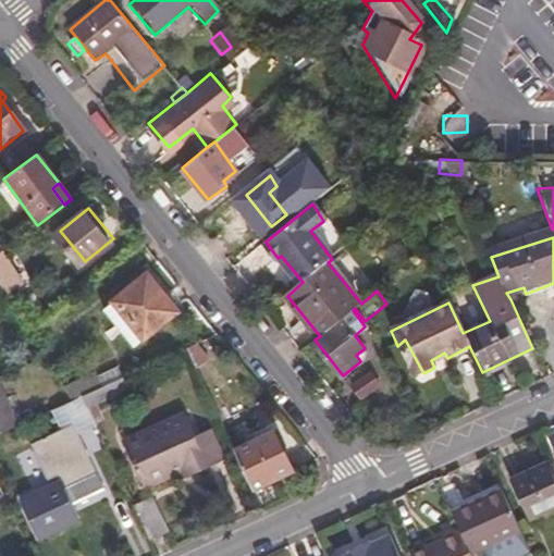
[(0,281),(3,286),(13,303),(17,299),(15,295),(23,288),(2,251),(0,252),(0,281)]
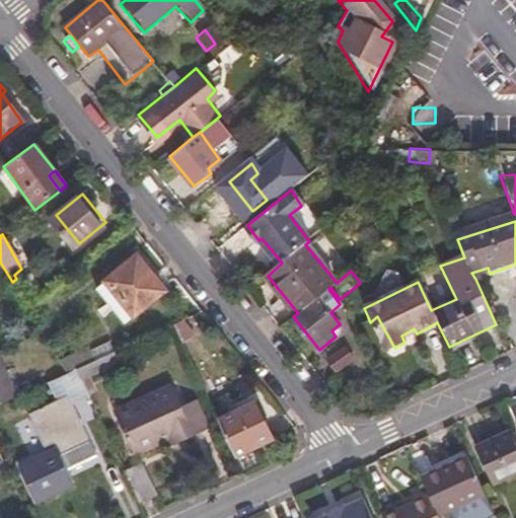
[(139,259),(99,291),(124,322),(164,291),(139,259)]
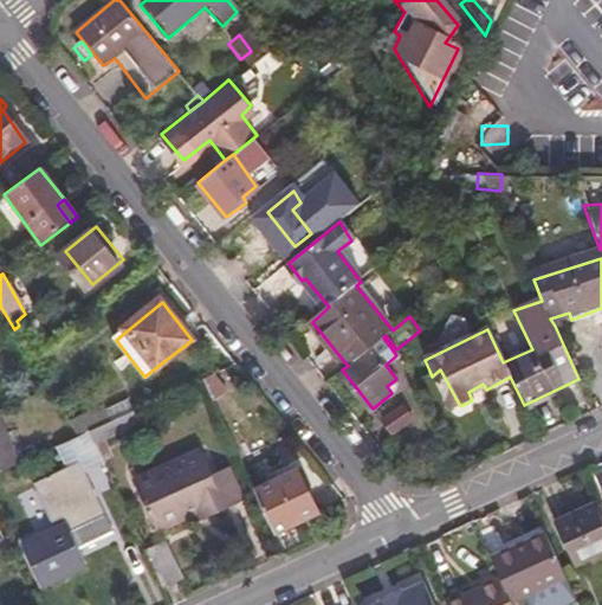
[(569,313),(550,319),(555,326),(571,320),(569,313)]
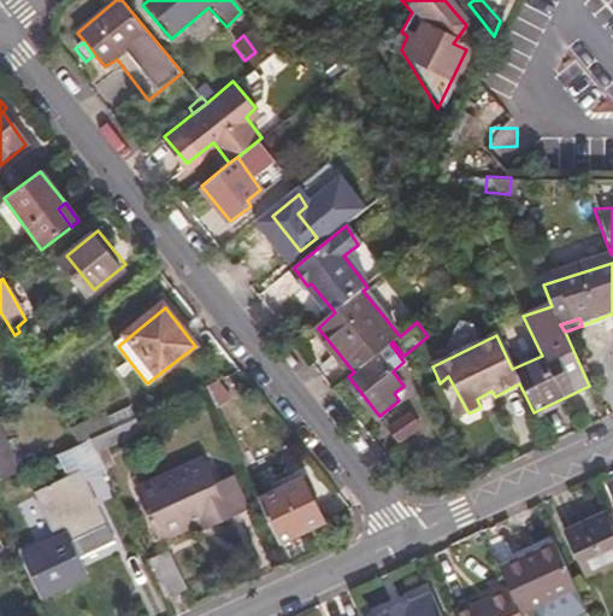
[(448,376),(440,383),(457,420),(469,414),(448,376)]
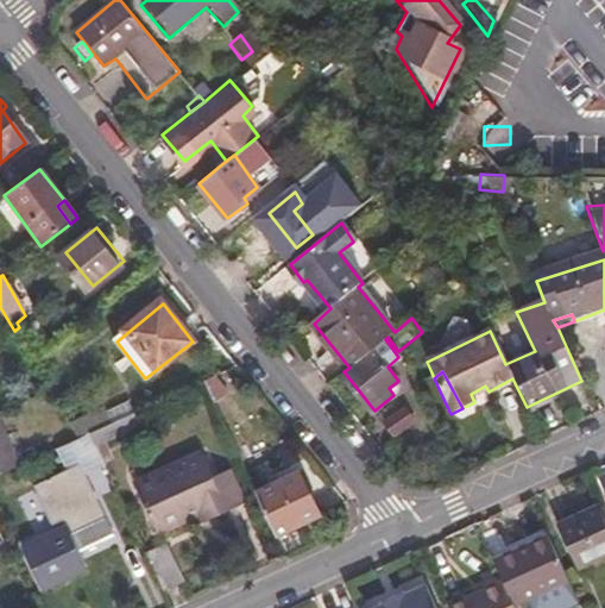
[(225,397),(215,375),(202,382),(213,403),(225,397)]
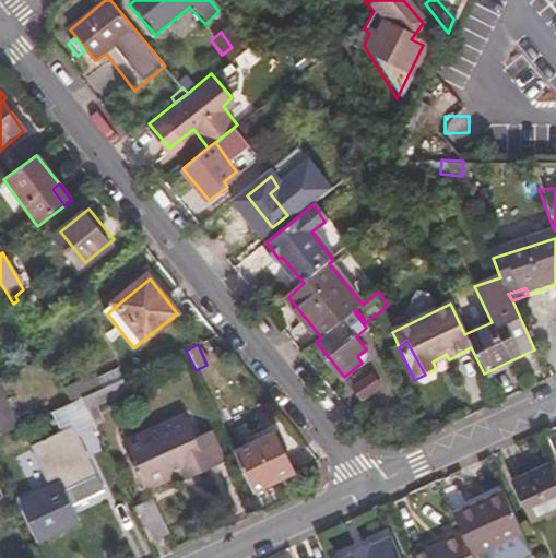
[(353,389),(363,402),(389,381),(379,369),(353,389)]
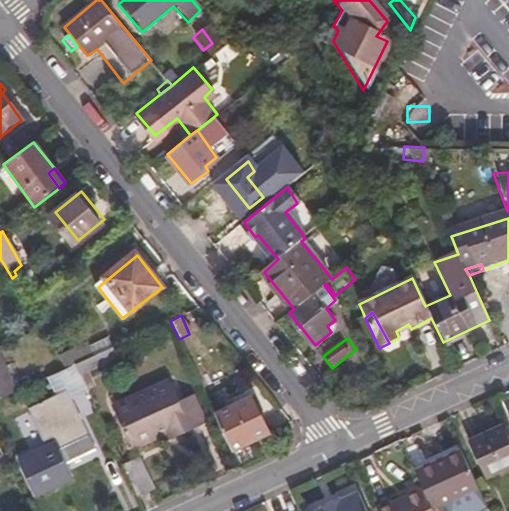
[(88,342),(71,349),(78,364),(95,355),(88,342)]
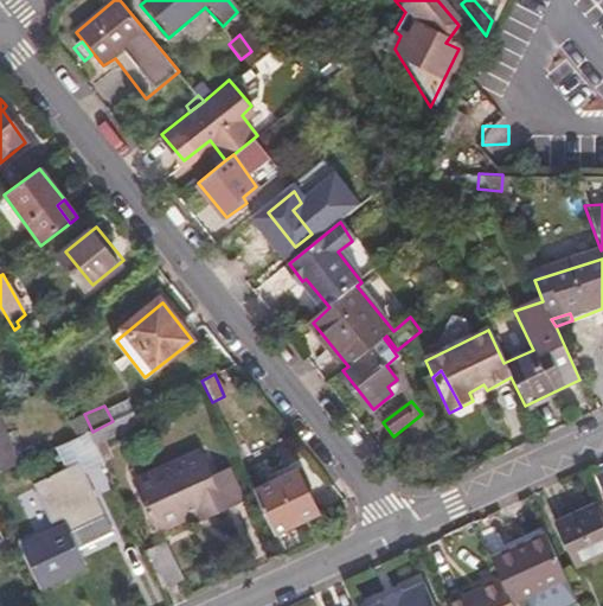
[(143,422),(139,409),(113,421),(92,432),(97,444),(143,422)]
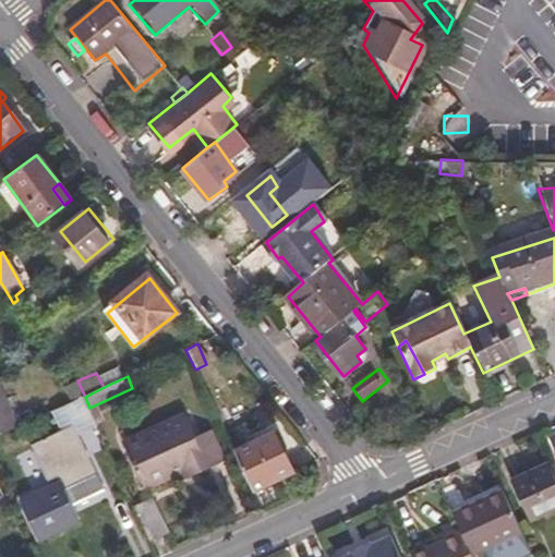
[(77,380),(63,387),(72,403),(85,397),(77,380)]
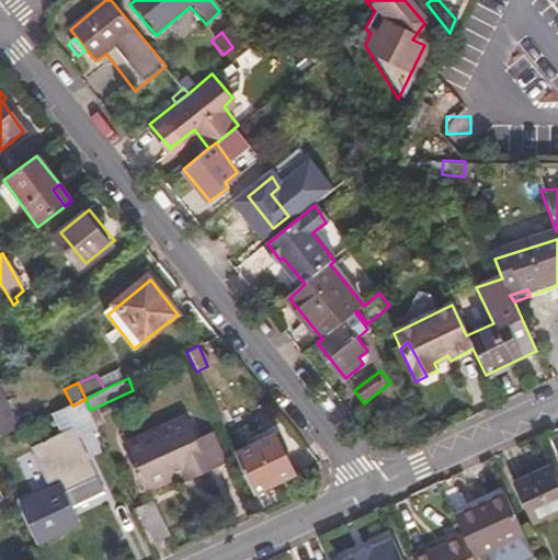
[(0,437),(18,429),(0,385),(0,437)]
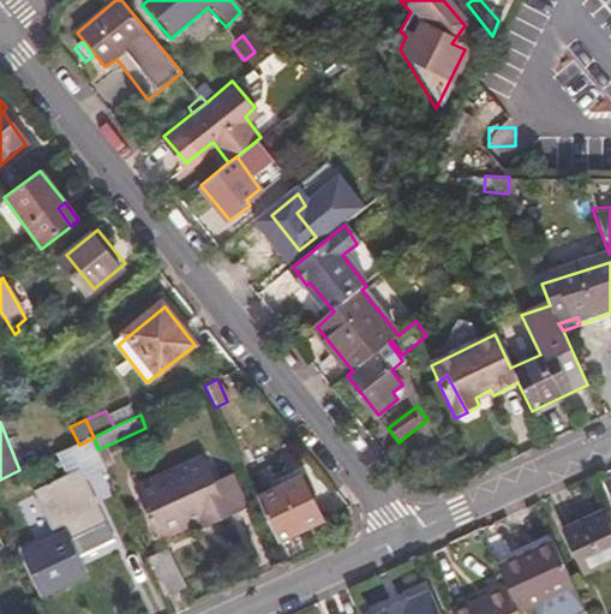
[(159,538),(199,520),(225,510),(227,518),(245,511),(231,478),(217,484),(207,459),(136,488),(159,538)]
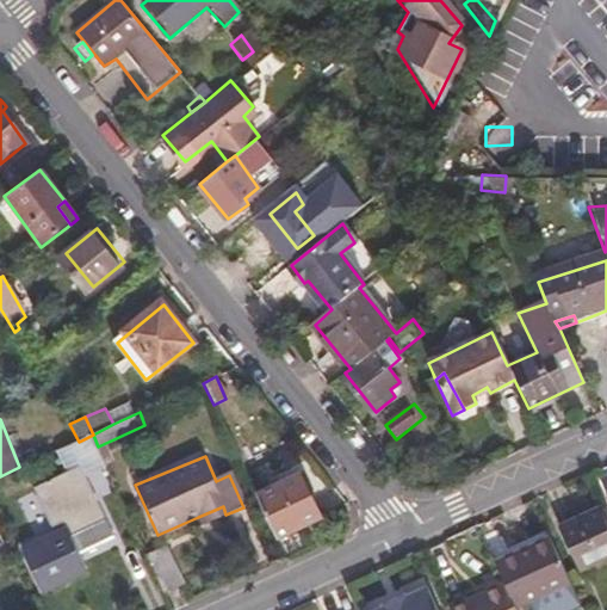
[(258,494),(278,538),(320,518),(299,475),(258,494)]
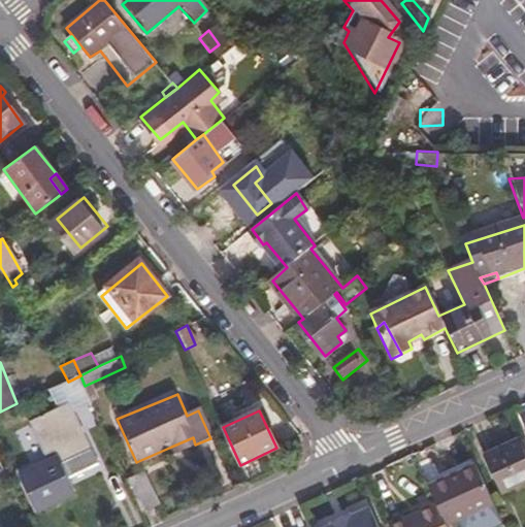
[(54,457),(18,473),(34,511),(71,494),(64,478),(96,463),(75,416),(42,431),(54,457)]
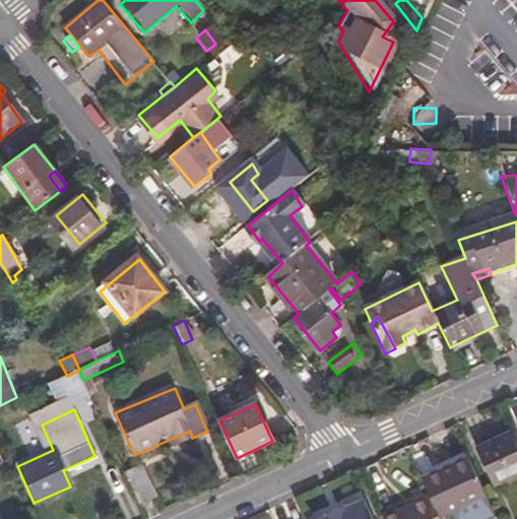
[(190,431),(169,440),(172,447),(192,438),(190,431)]
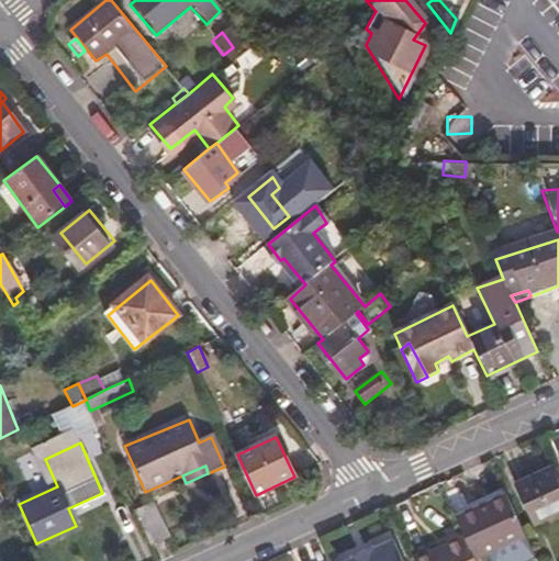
[(558,512),(558,486),(550,467),(513,485),(530,525),(558,512)]
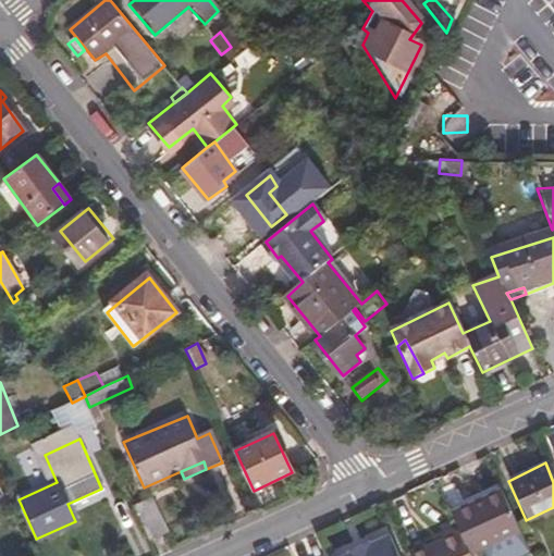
[(404,553),(404,555),(468,555),(514,535),(495,493),(442,517),(452,536),(429,545),(427,543),(404,553)]
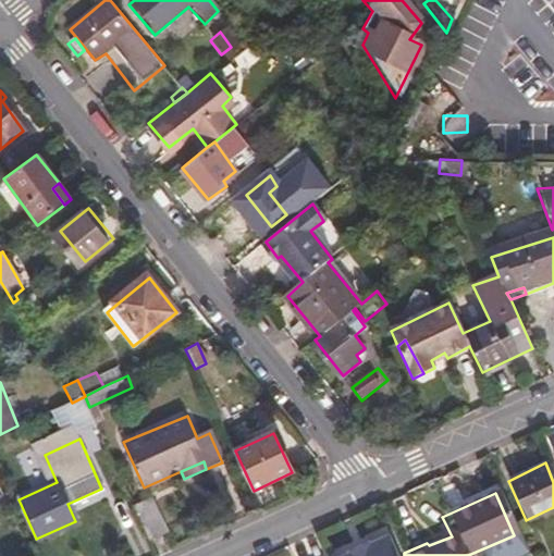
[(132,503),(147,538),(162,531),(149,498),(132,503)]
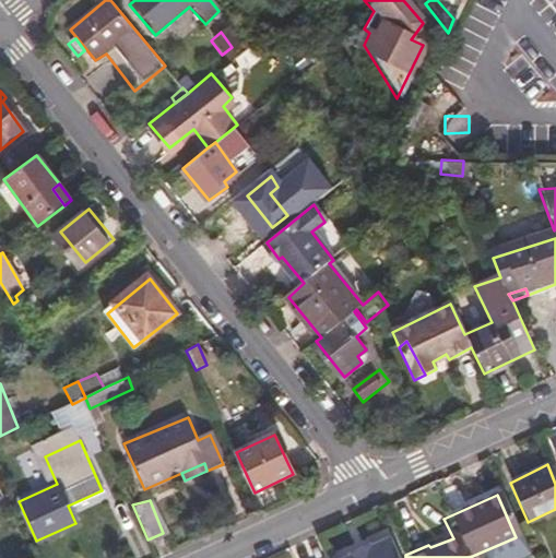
[(395,557),(388,538),(366,547),(368,550),(353,557),(346,557),(343,557),(395,557)]
